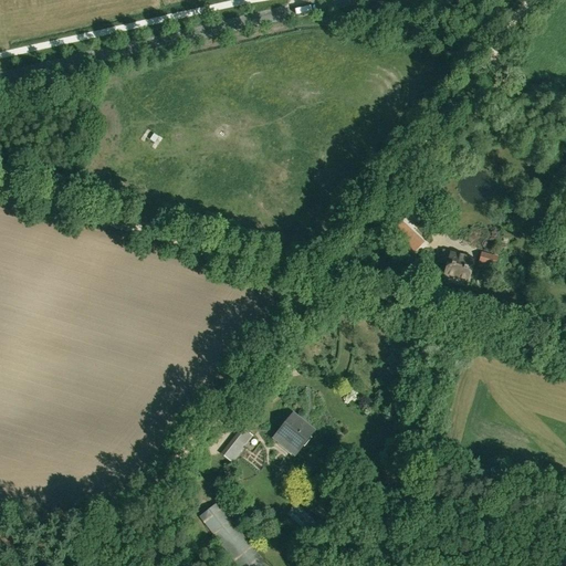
[(423,242),(402,223),(395,232),(415,251),(423,242)]
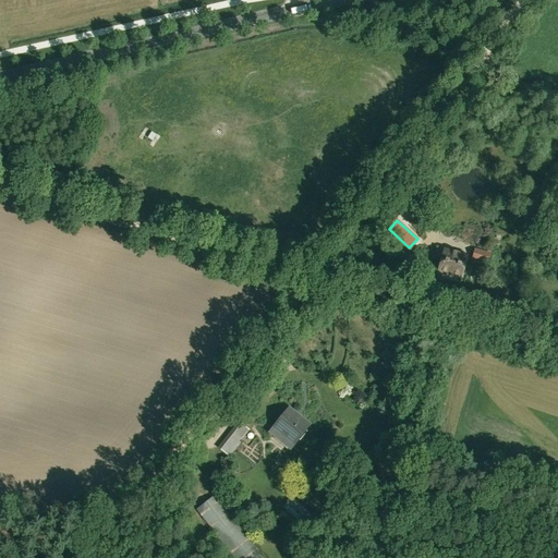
[(461,277),(466,257),(434,247),(433,253),(437,254),(436,258),(441,261),(438,270),(461,277)]
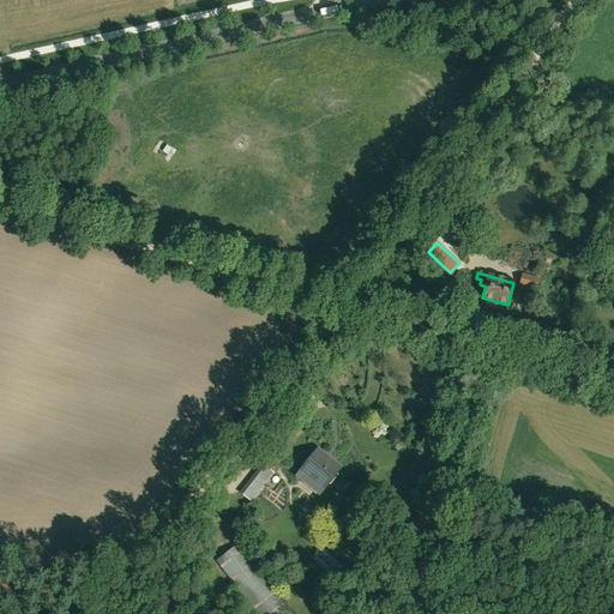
[(519,287),(534,289),(534,288),(537,277),(523,274),(519,287)]
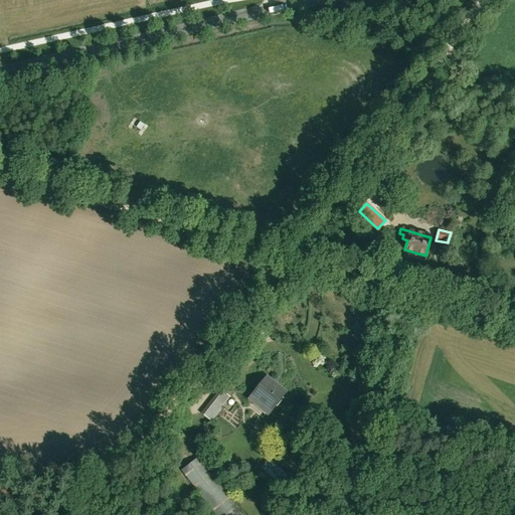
[(268,377),(265,381),(264,381),(263,383),(261,382),(255,389),(256,390),(249,399),(268,414),(275,404),(277,405),(282,398),(281,397),(282,395),(285,391),(268,377)]
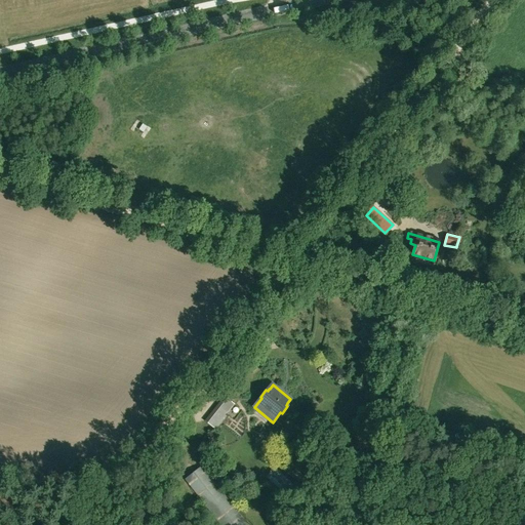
[(225,397),(217,406),(217,405),(213,410),(224,418),(228,413),(229,414),(236,406),(225,397)]
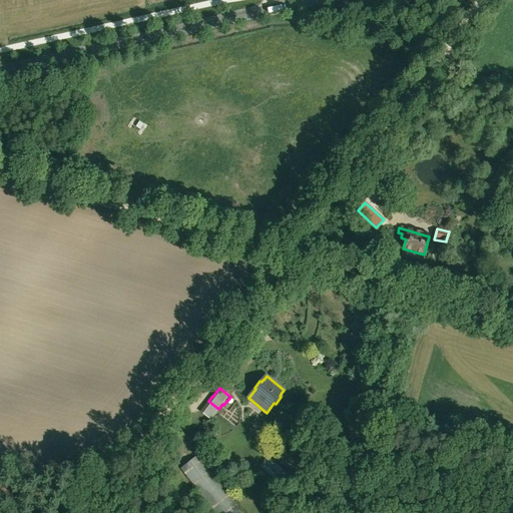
[(197,456),(181,469),(214,512),(238,512),(240,512),(197,456)]
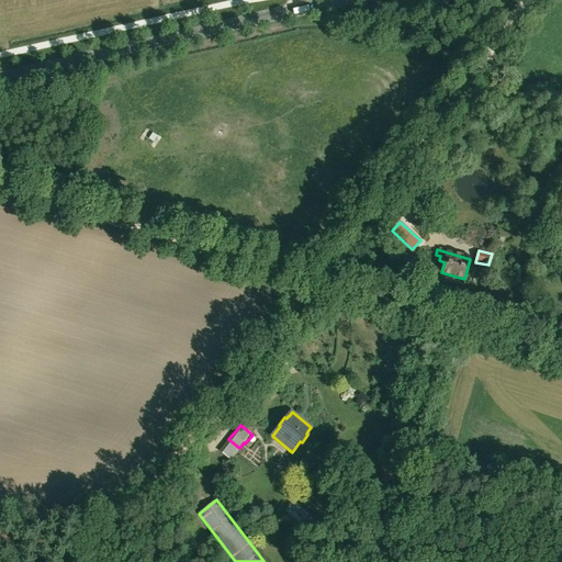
All buildings are outlined.
